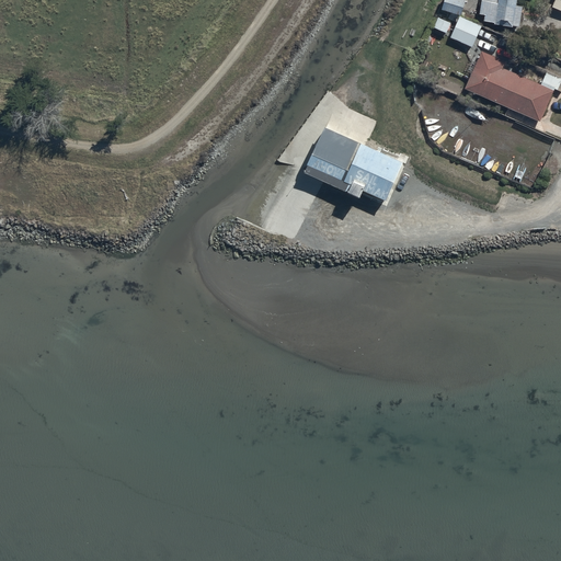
[(466,0),(446,0),(444,8),(464,13),(466,0)]
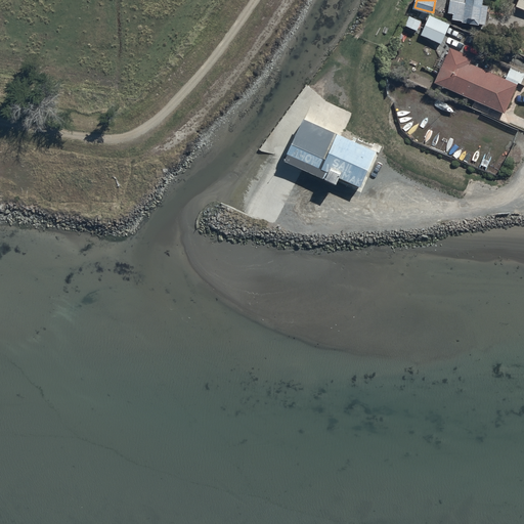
[(450,0),(448,10),(455,11),(453,19),(486,26),(490,3),(485,3),(485,0),(450,0)]
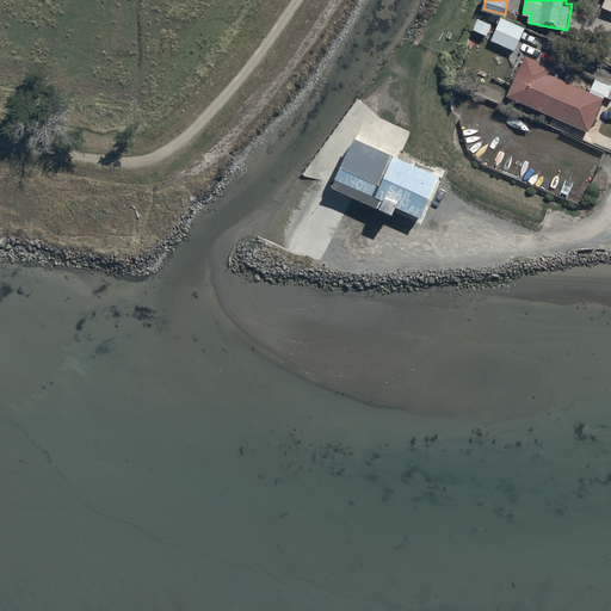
[(525,26),(500,16),(491,37),(516,48),(525,26)]
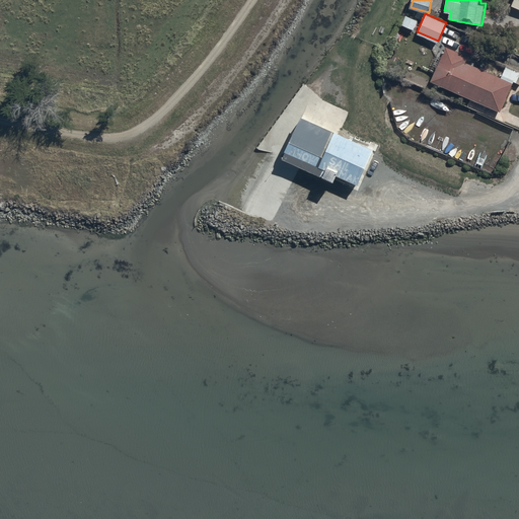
[(419,18),(409,15),(404,25),(415,29),(419,18)]
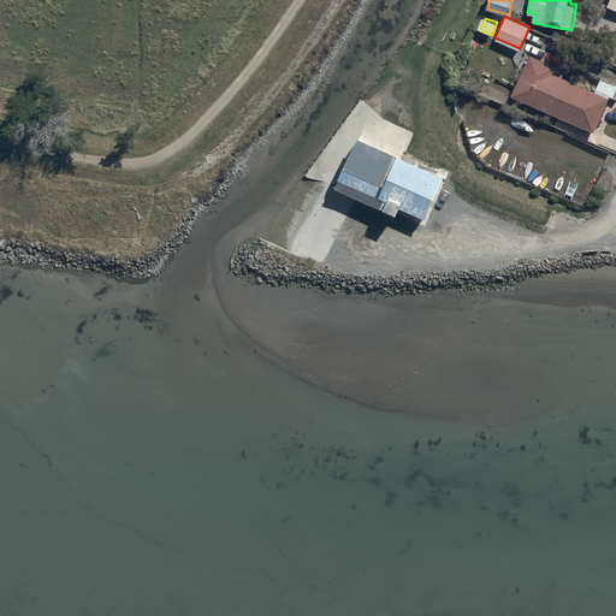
[(556,65),(531,55),(514,96),(594,129),(609,95),(552,72),(556,65)]
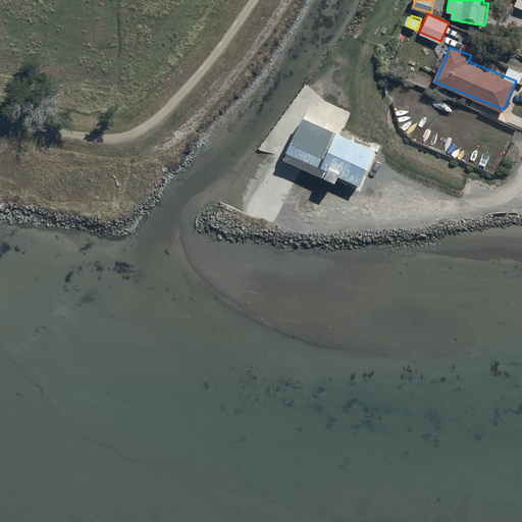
[(379,147),(307,113),(286,156),(359,190),(379,147)]
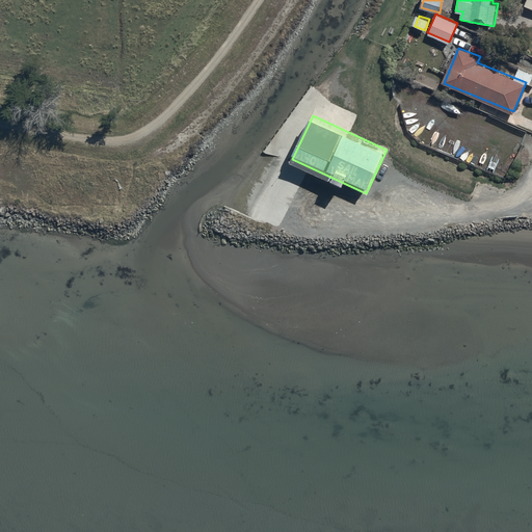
All buildings are outlined.
